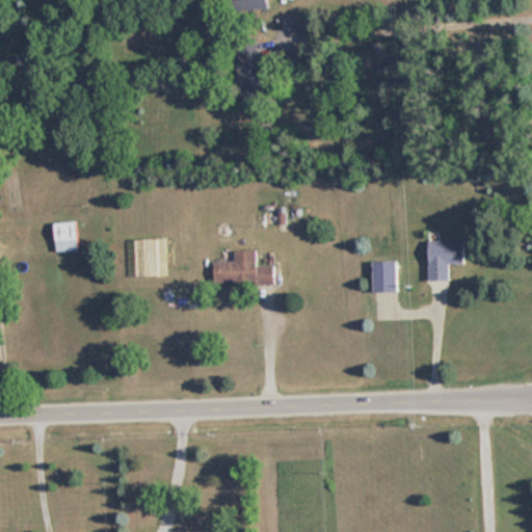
[(268,10),(268,0),(231,0),(231,10),(268,10)]
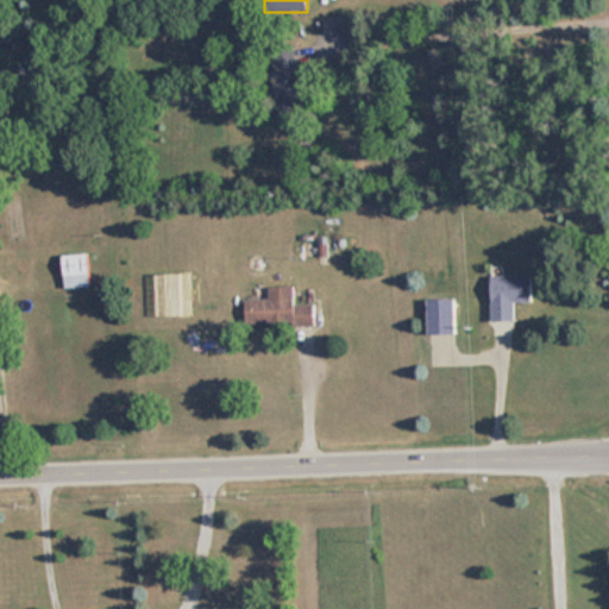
[(275,112),(306,110),(301,64),(271,67),(275,112)]
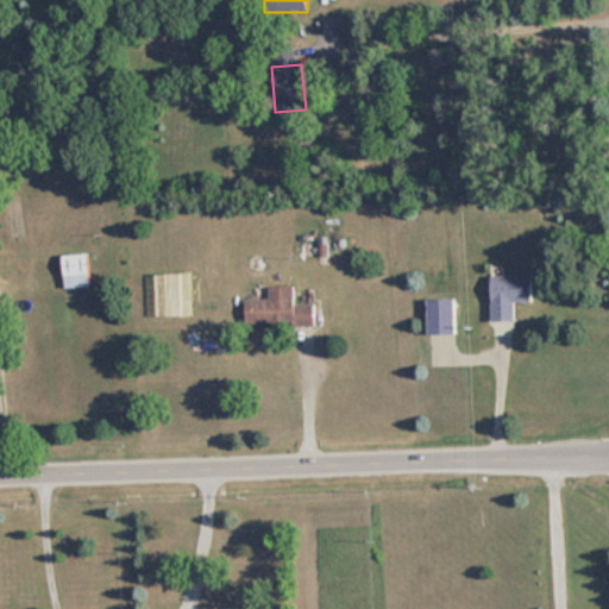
[(89,288),(87,253),(62,256),(64,289),(89,288)]
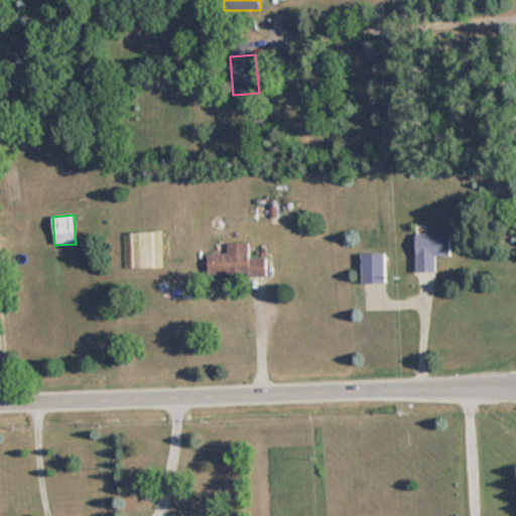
[(449,256),(449,232),(415,232),(415,271),(435,271),(435,256),(449,256)]
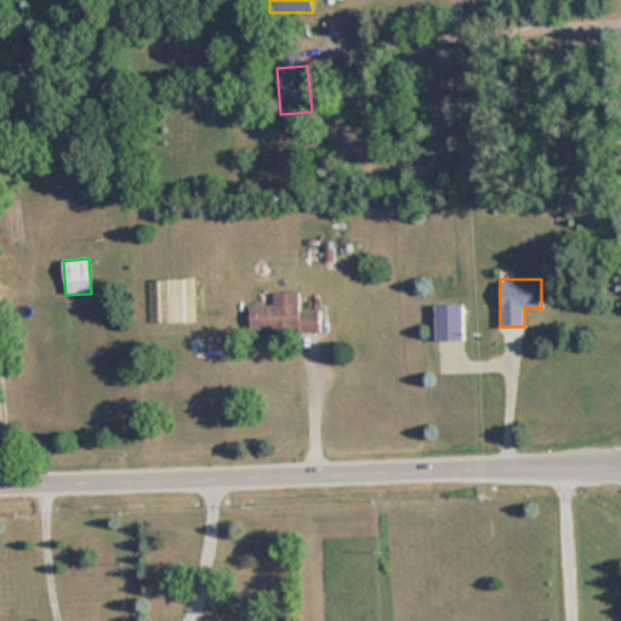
[(273,291),(273,305),(249,306),(249,331),(319,330),(319,309),(298,309),(298,291),(273,291)]
